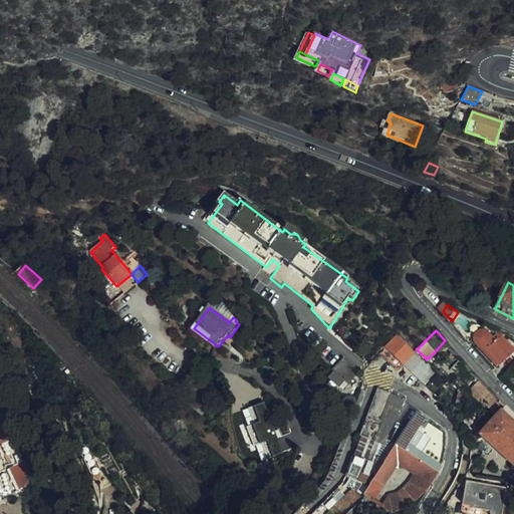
[(513,352),(513,350),(502,337),(500,339),(497,336),(492,340),(486,333),(483,332),(480,332),(476,334),(475,339),(499,366),(513,352)]
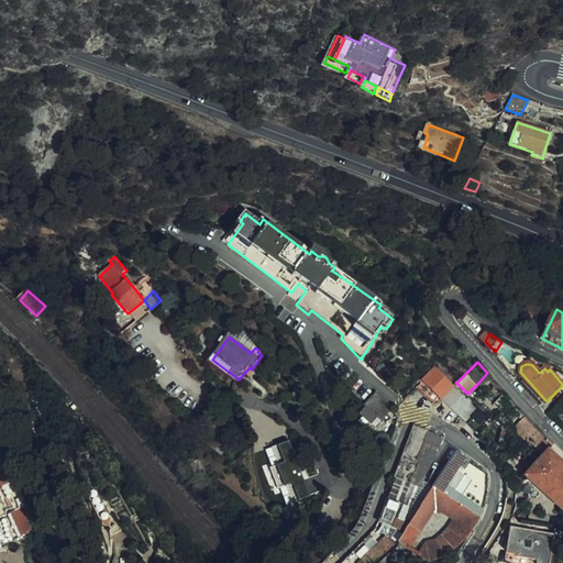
[(417,388),(433,406),(442,397),(452,387),(435,370),(417,388)]
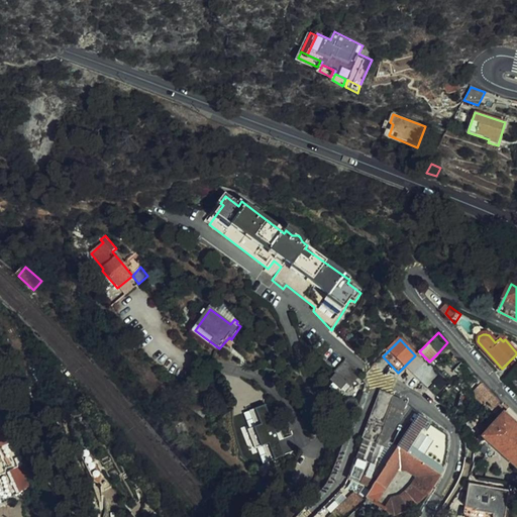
[(447,342),(439,351),(441,352),(449,344),(447,342)]
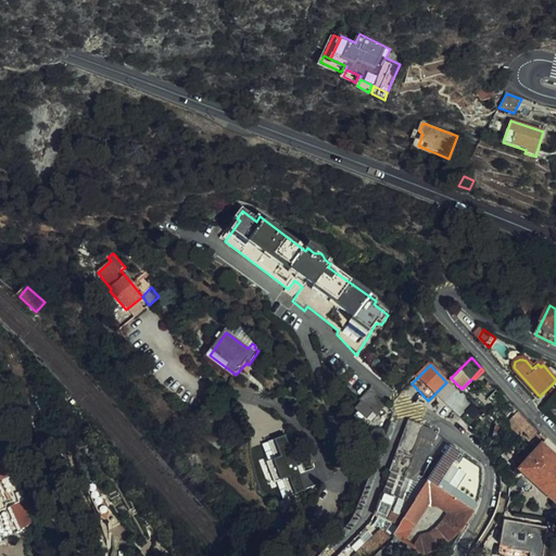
[(462,389),(451,378),(446,382),(437,392),(471,426),(485,413),(462,389)]
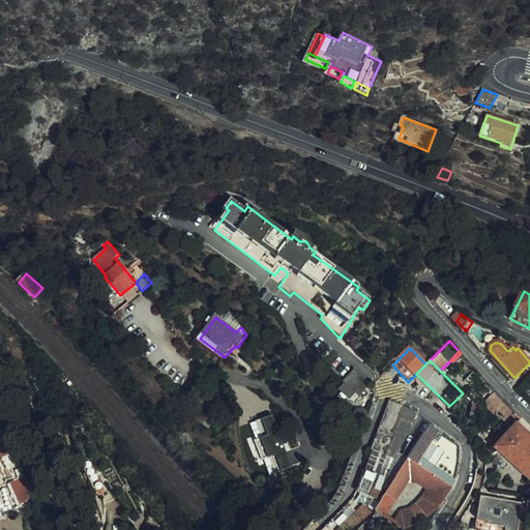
[(359,380),(362,377),(354,370),(343,380),(346,384),(341,390),(349,399),(355,391),(360,395),(367,388),(361,383),(359,380)]
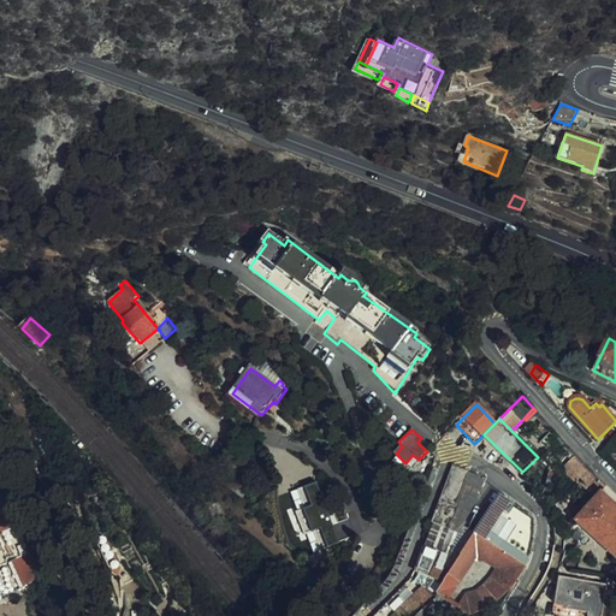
[(597,499),(605,489),(575,458),(566,469),(597,499)]
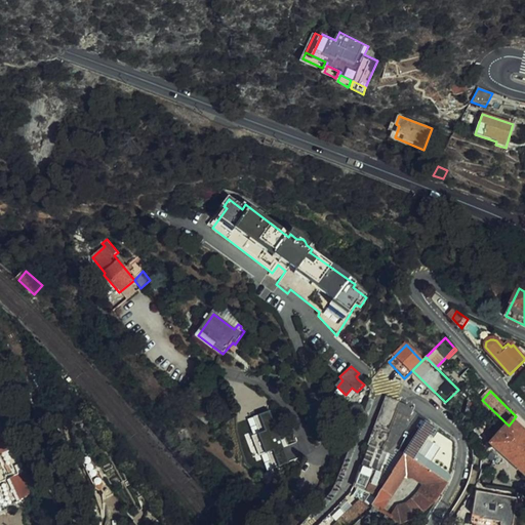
[(208,404),(211,406),(213,402),(211,400),(209,397),(205,396),(203,398),(202,402),(205,404),(208,404)]
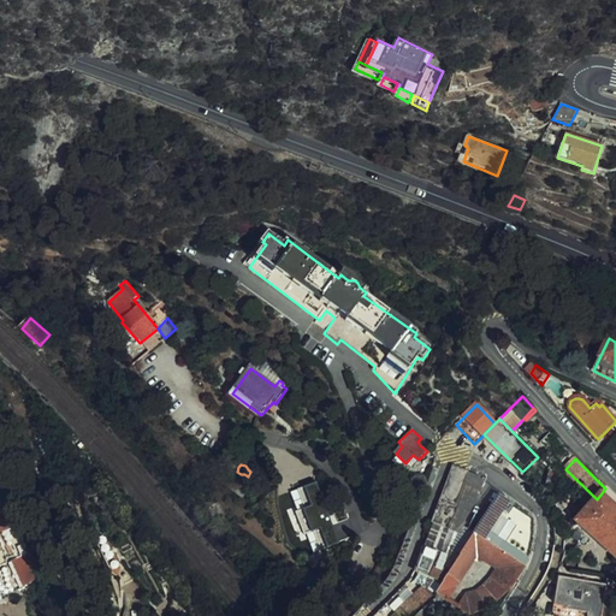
[(415,615),(421,611),(434,599),(437,592),(450,573),(438,568),(456,528),(467,520),(478,496),(485,481),(477,474),(454,466),(427,538),(416,572),(431,578),(420,587),(419,586),(386,615),(415,615)]
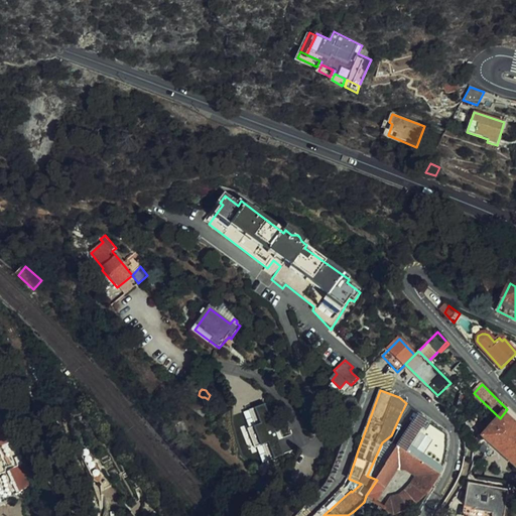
[(244,413),(251,426),(261,420),(254,407),(244,413)]
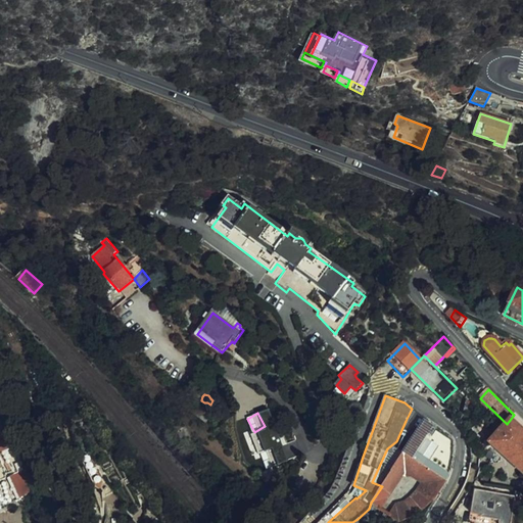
[(522,473),(522,420),(516,413),(514,415),(507,424),(489,443),(522,474),(522,473)]
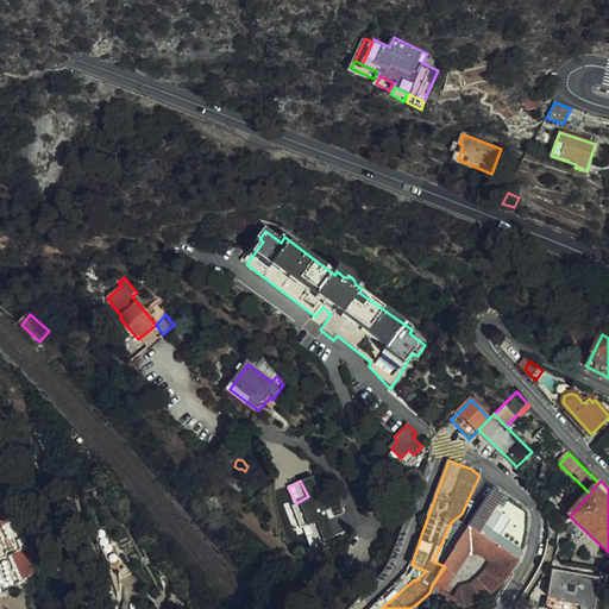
[(0,521),(14,515),(1,488),(0,488),(0,521)]
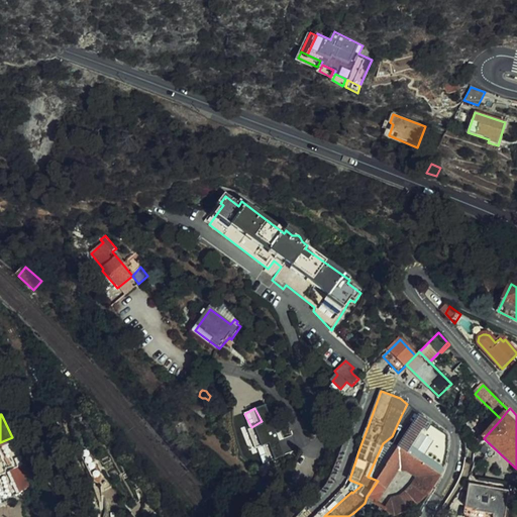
[(415,507),(421,502),(427,496),(433,489),(440,474),(444,463),(447,449),(448,434),(435,426),(420,417),(378,481),(367,497),(372,501),(395,516),(408,512),(415,507)]
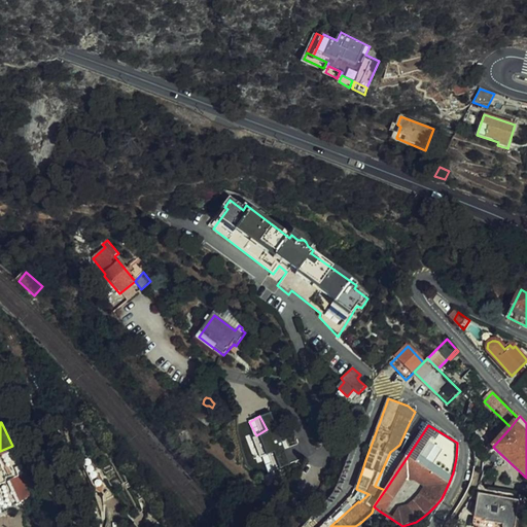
[(22,461),(19,443),(12,446),(0,451),(0,459),(21,502),(30,498),(22,461)]
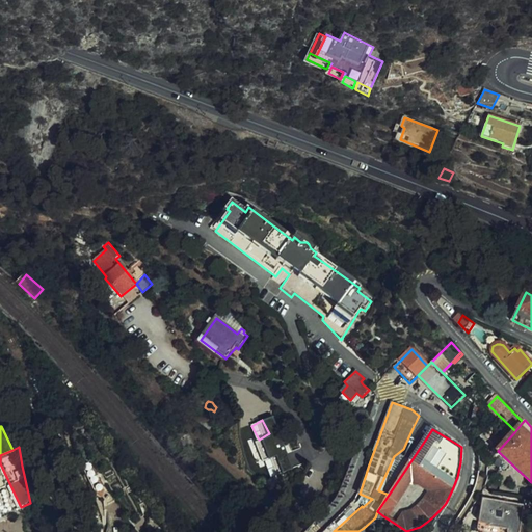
[(19,508),(21,507),(0,463),(0,489),(8,486),(19,508)]
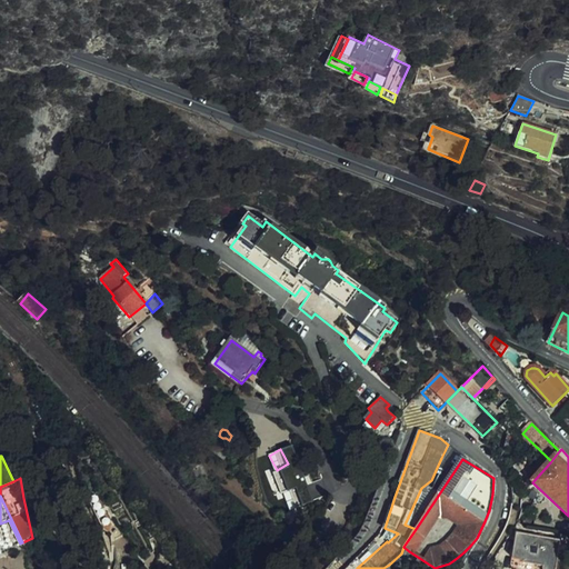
[(0,540),(5,550),(20,543),(9,520),(0,523),(0,540)]
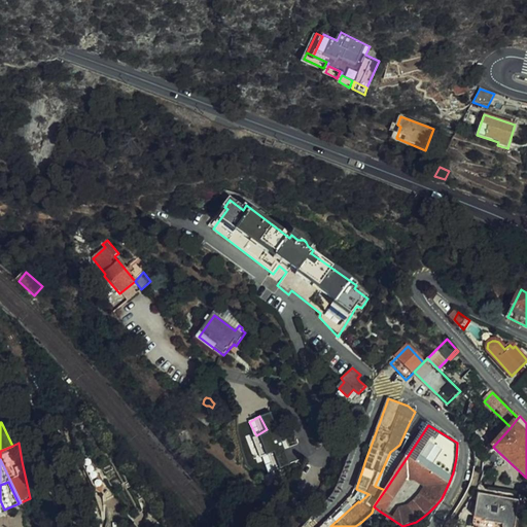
[(515,526),(519,501),(481,495),(477,515),(480,518),(485,519),(486,520),(503,524),(503,526),(515,526)]
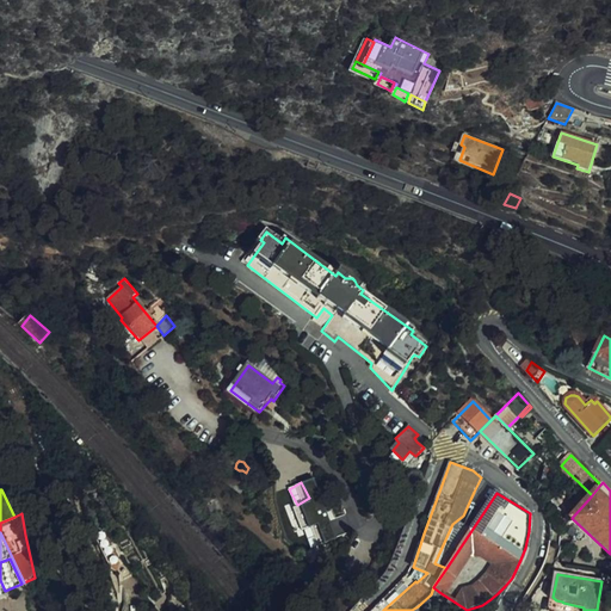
[(19,598),(19,610),(41,610),(41,602),(35,602),(35,597),(19,598)]
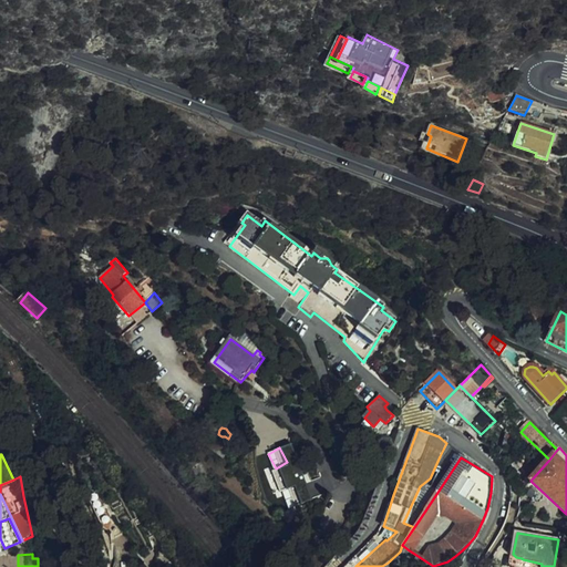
[(8,566),(18,566),(18,555),(8,556),(8,566)]
